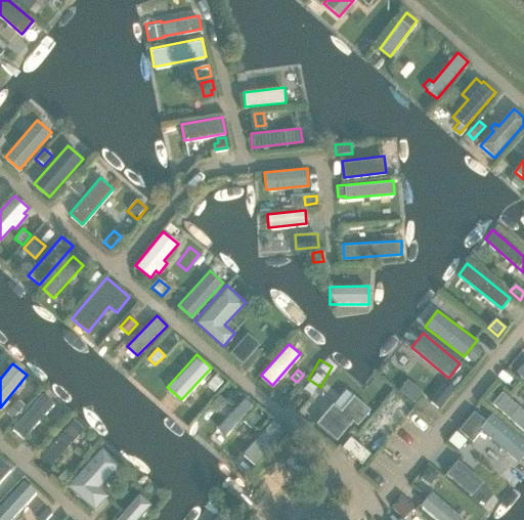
[(223,381),(216,375),(207,386),(214,392),(223,381)]
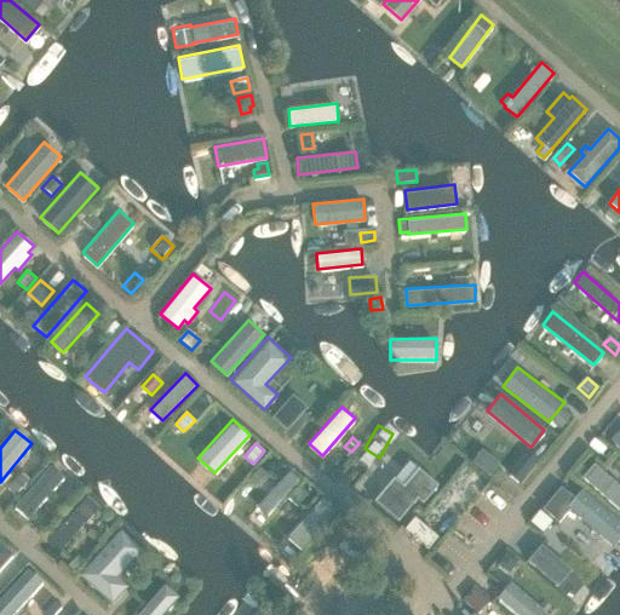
[(491,477),(500,464),(483,450),(472,464),(491,477)]
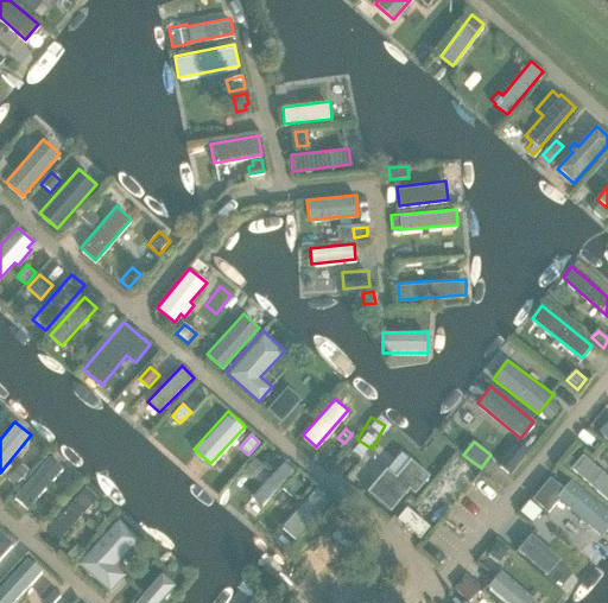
[(510,474),(527,451),(517,443),(499,467),(510,474)]
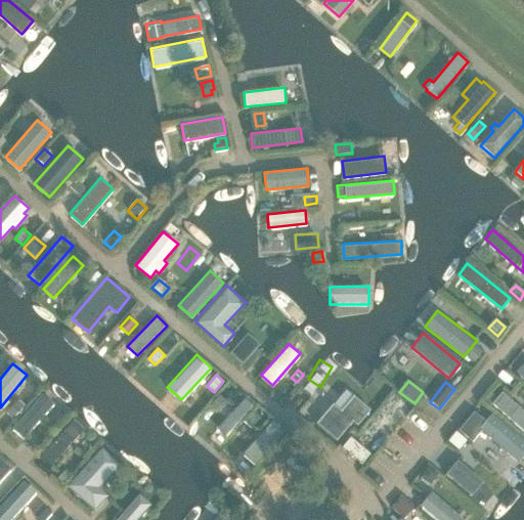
[(370,409),(345,388),(316,423),(337,440),(352,421),(357,425),(370,409)]
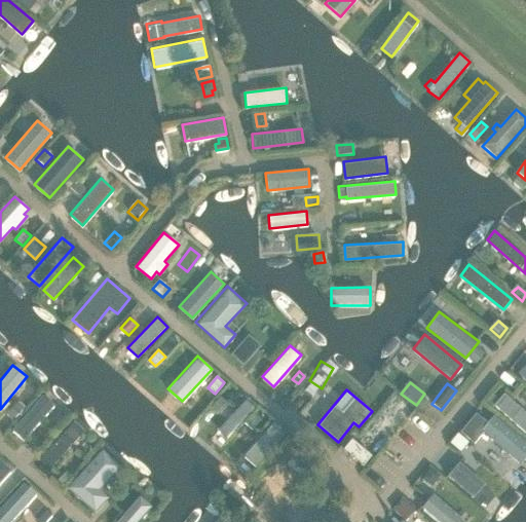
[(525,410),(504,392),(494,403),(525,431),(525,410)]
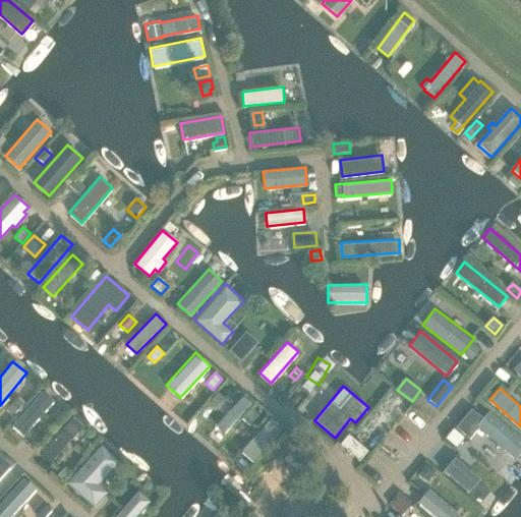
[(54,401),(42,390),(11,424),(22,436),(54,401)]
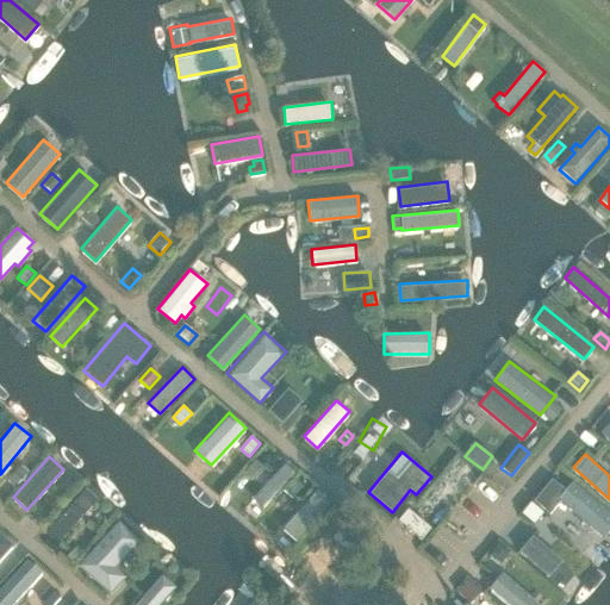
[(255,481),(266,468),(255,460),(244,473),(255,481)]
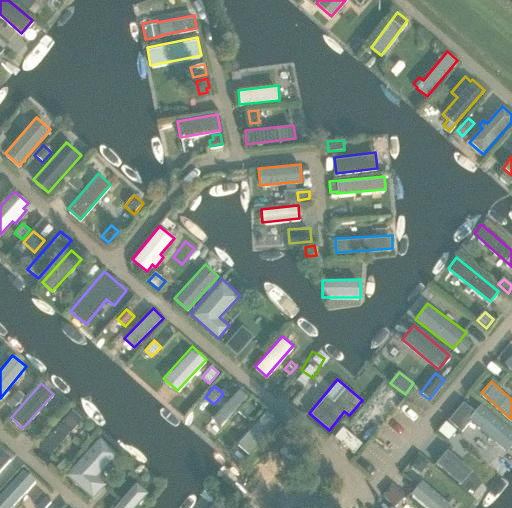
[(247,395),(238,387),(211,418),(220,426),(247,395)]
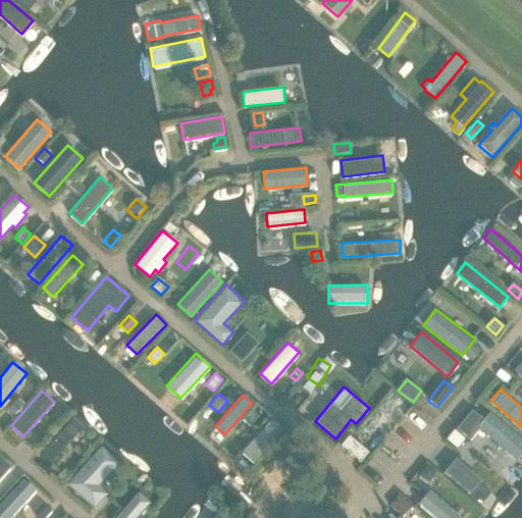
[(363,430),(372,438),(401,405),(390,397),(363,430)]
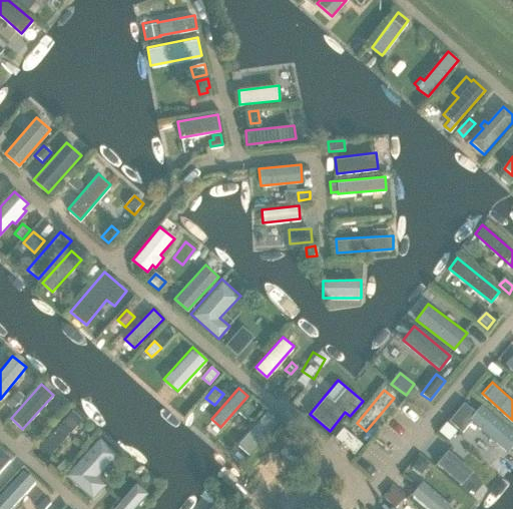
[(25,398),(19,393),(6,406),(12,411),(25,398)]
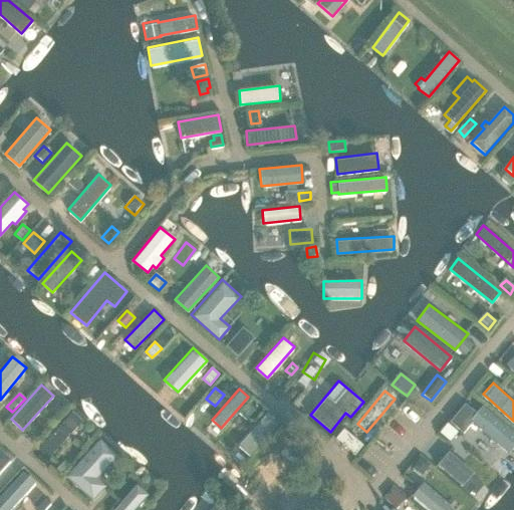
[(256,410),(249,403),(243,410),(250,417),(256,410)]
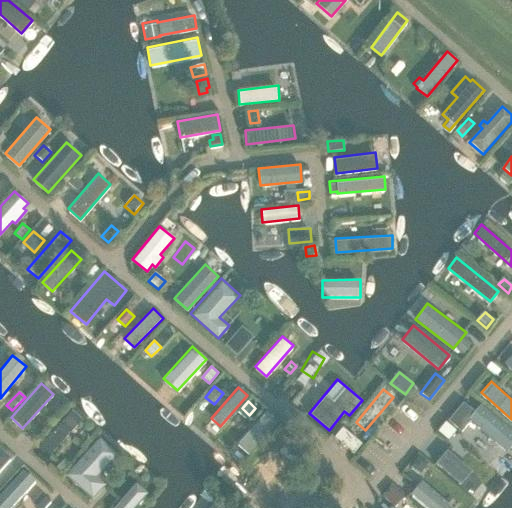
[(511,444),(511,430),(480,403),(474,410),(463,401),(447,419),(461,430),(470,419),(507,451),(511,444)]
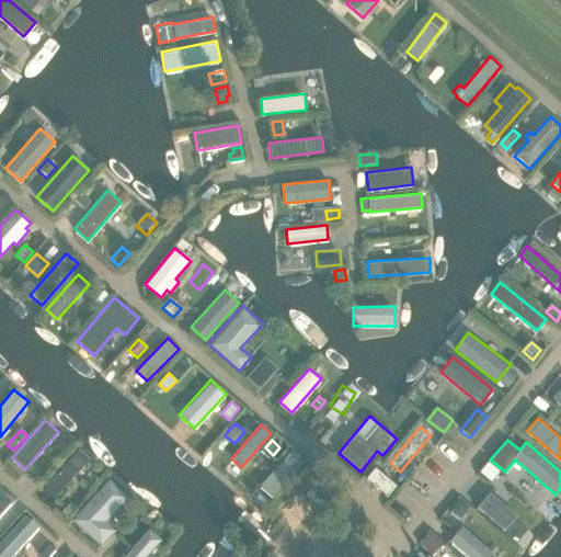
[(90,458),(79,448),(44,486),(55,496),(90,458)]
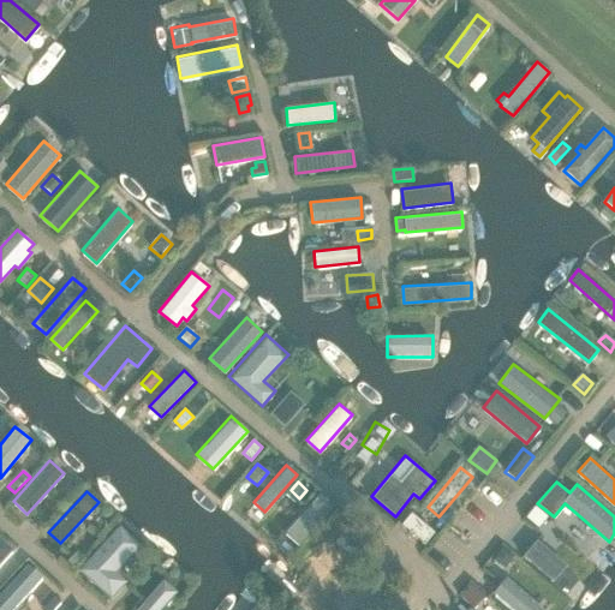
[(334,506),(320,492),(285,531),(300,544),(334,506)]
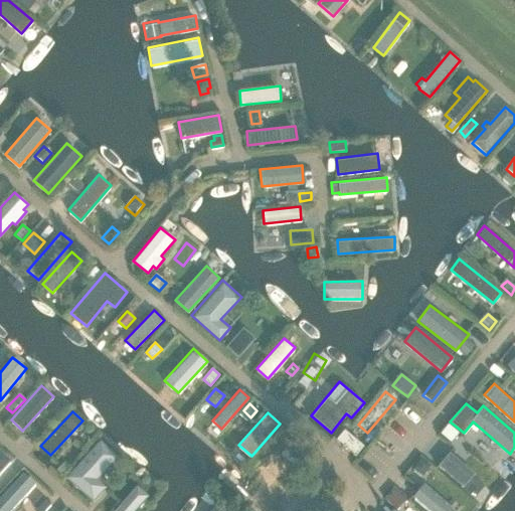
[(51,429),(43,421),(36,430),(44,437),(51,429)]
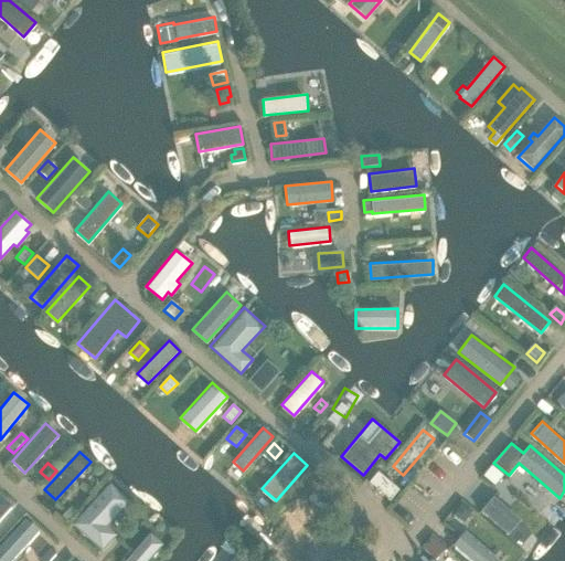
[(400,491),(377,474),(370,485),(391,501),(400,491)]
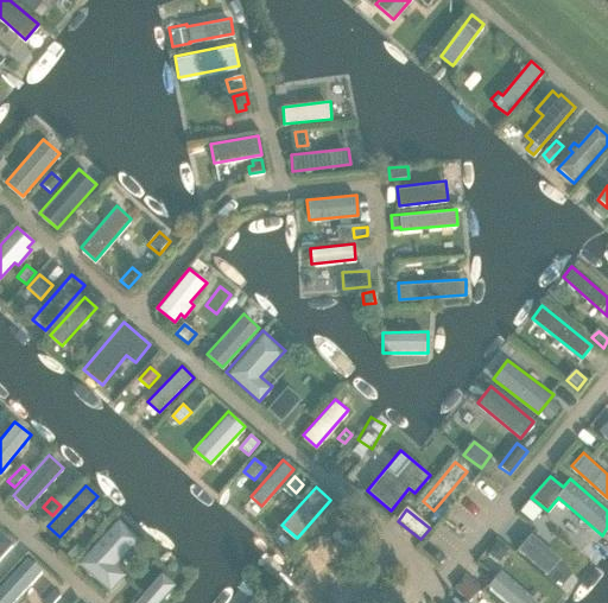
[(323,541),(336,522),(328,518),(315,535),(323,541)]
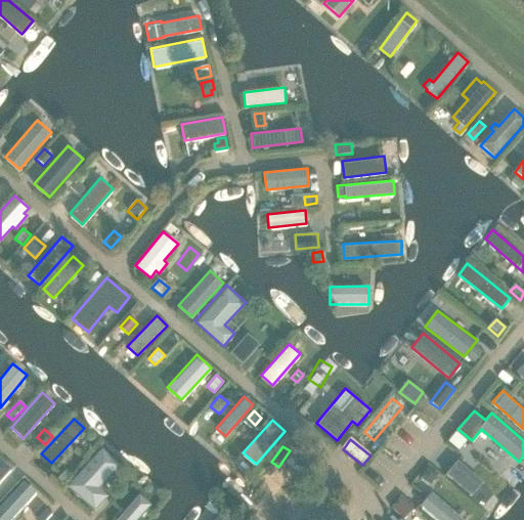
[(120,464),(102,447),(68,485),(95,510),(108,494),(99,486),(120,464)]
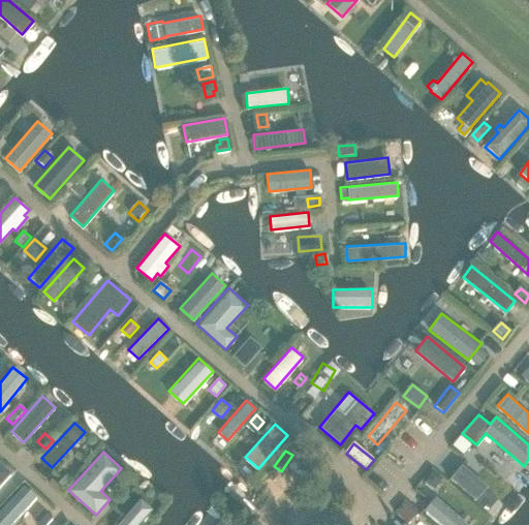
[(0,486),(12,472),(0,461),(0,486)]
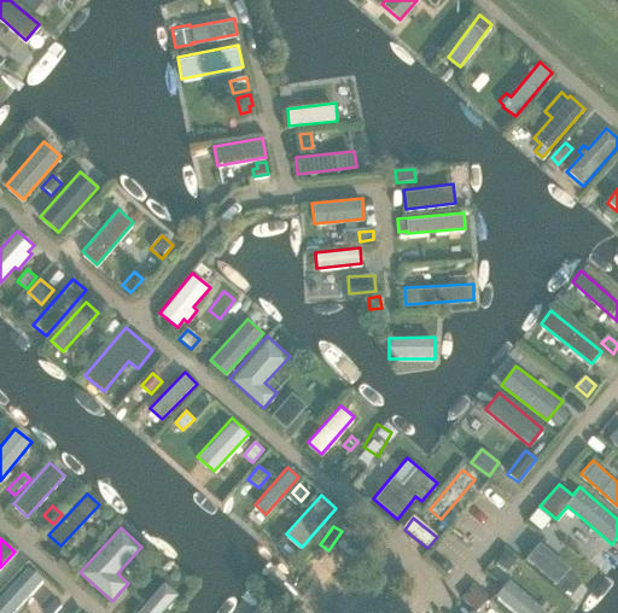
[(571,567),(541,541),(526,558),(557,584),(571,567)]
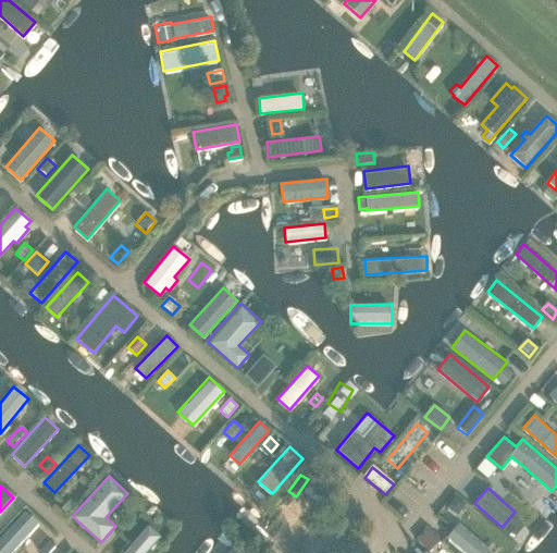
[(467,505),(455,496),(446,507),(458,516),(467,505)]
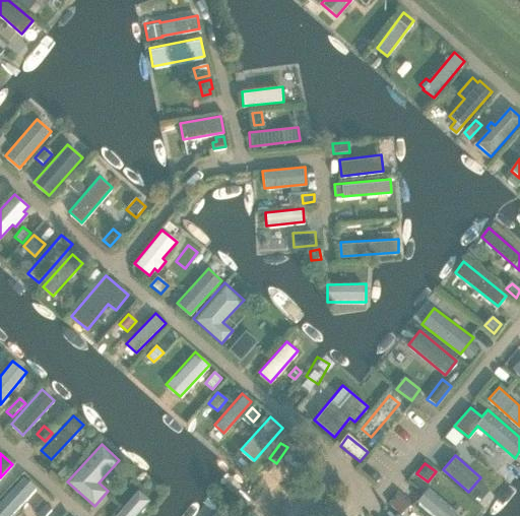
[(72,472),(65,466),(57,475),(64,481),(72,472)]
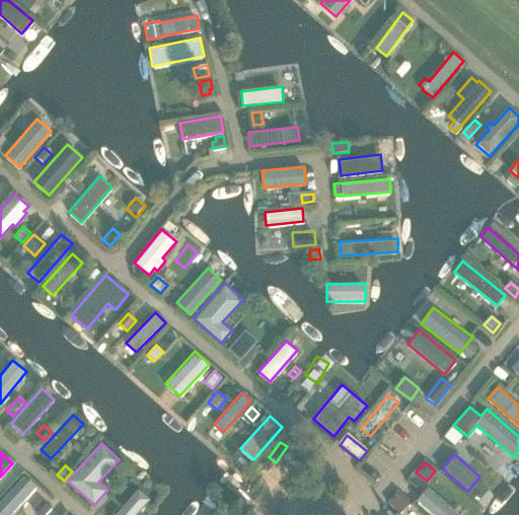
[(298,481),(287,470),(260,503),(271,513),(298,481)]
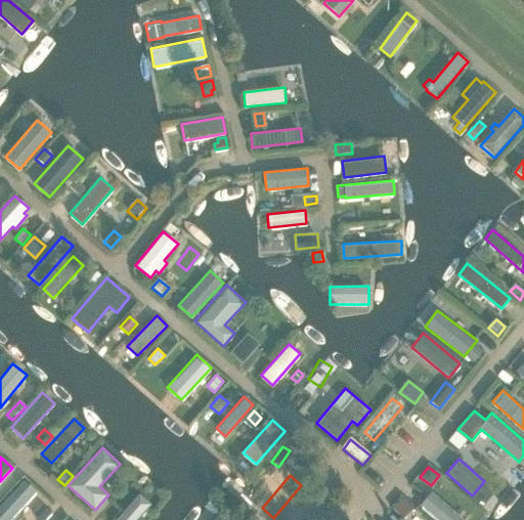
[(8,519),(36,491),(23,479),(0,504),(0,519),(8,519)]
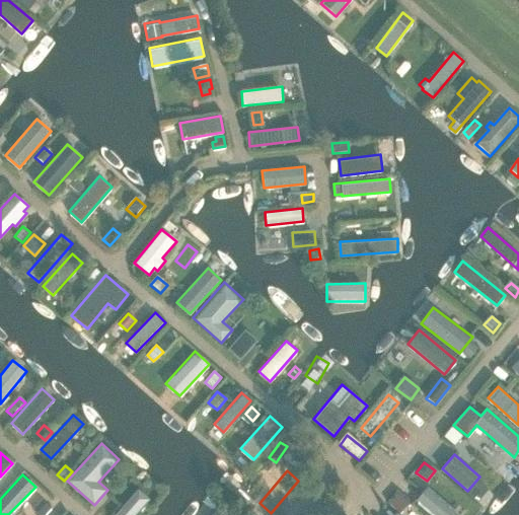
[(461,514),(428,486),(416,499),(434,514),(461,514)]
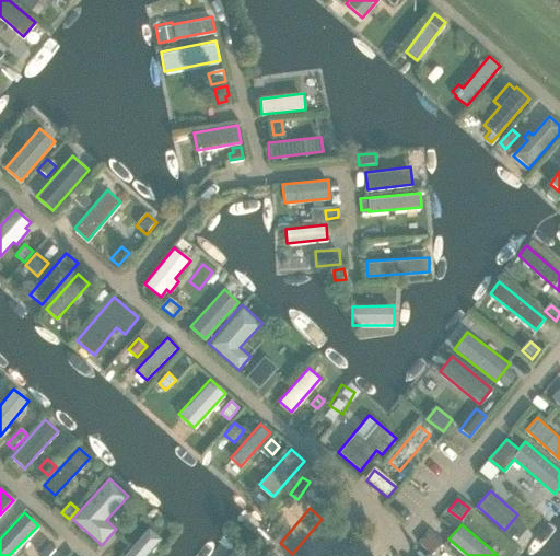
[(147,555),(162,539),(149,528),(124,555),(147,555)]
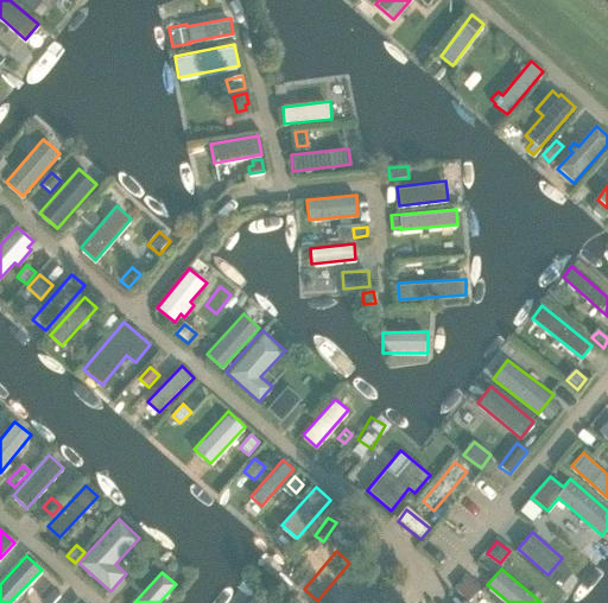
[(470,602),(481,589),(468,577),(456,590),(470,602)]
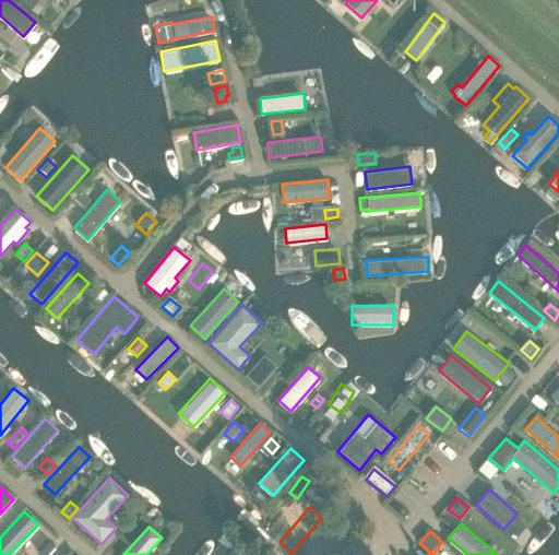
[(48,554),(56,547),(45,538),(35,548),(42,554),(48,554)]
